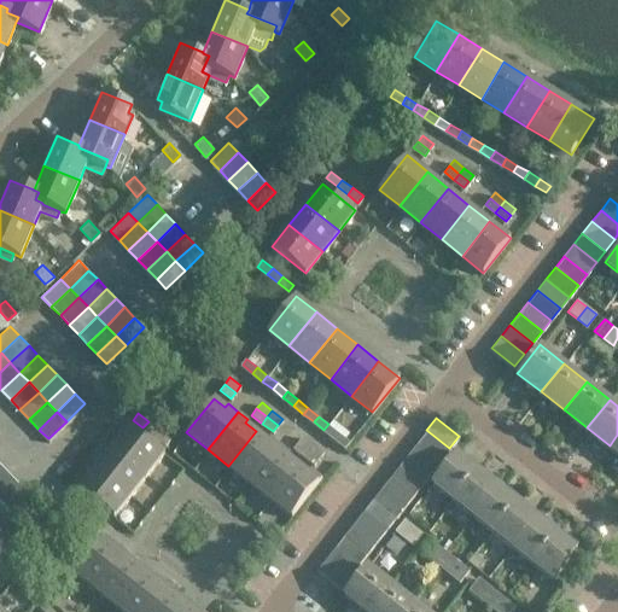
[(111,446),(145,473),(163,452),(126,421),(116,432),(120,436),(111,446)]
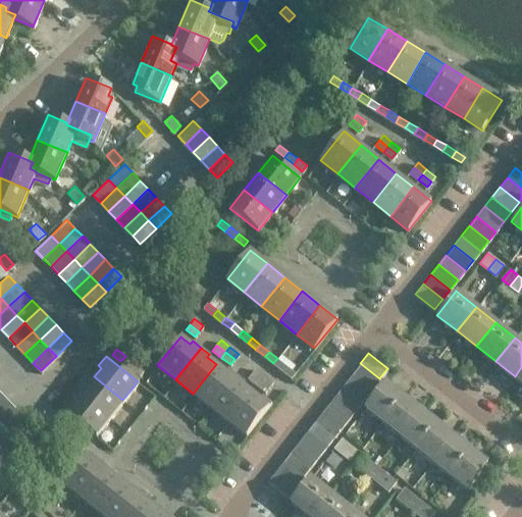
[(125,356),(120,361),(129,368),(134,363),(125,356)]
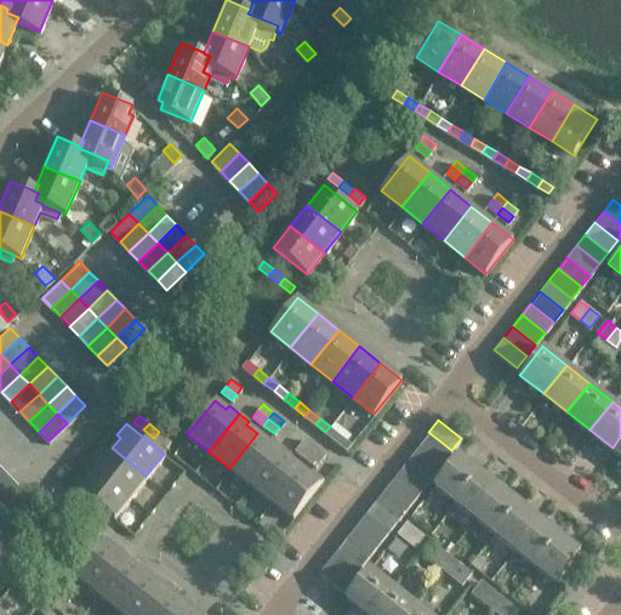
[(336,440),(341,434),(330,426),(325,432),(336,440)]
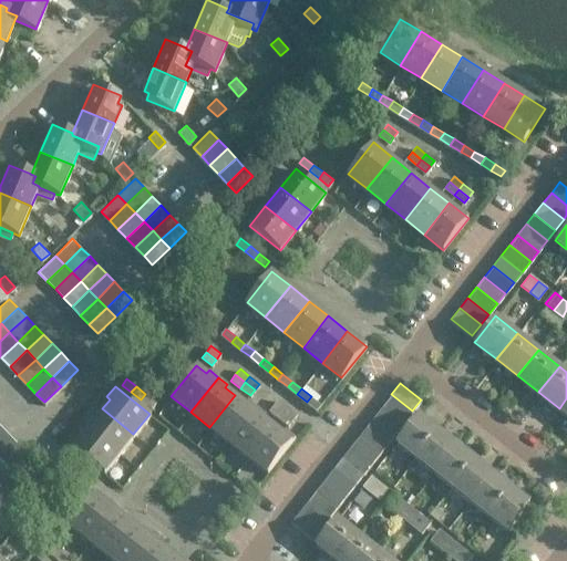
[(145,394),(141,400),(151,407),(155,401),(145,394)]
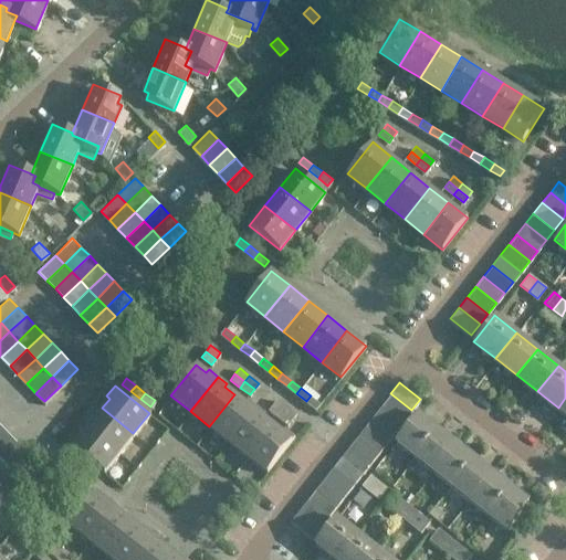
[(383,404),(404,420),(411,410),(390,393),(383,404)]
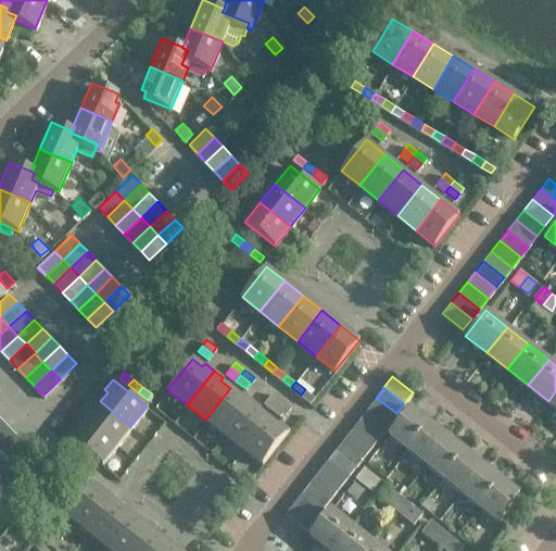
[(224,434),(251,399),(242,392),(239,396),(230,388),(205,420),(224,434)]
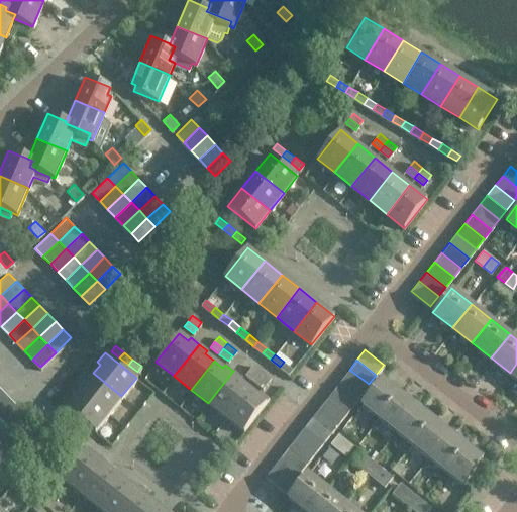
[(284,362),(280,367),(288,374),(292,369),(284,362)]
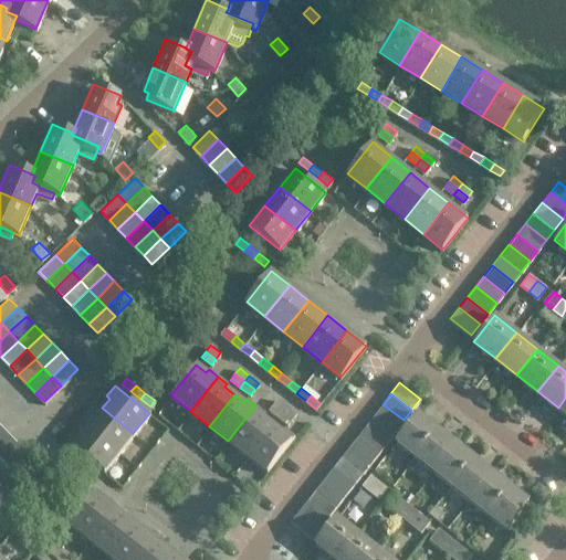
[(272,403),(282,411),(286,405),(276,398),(272,403)]
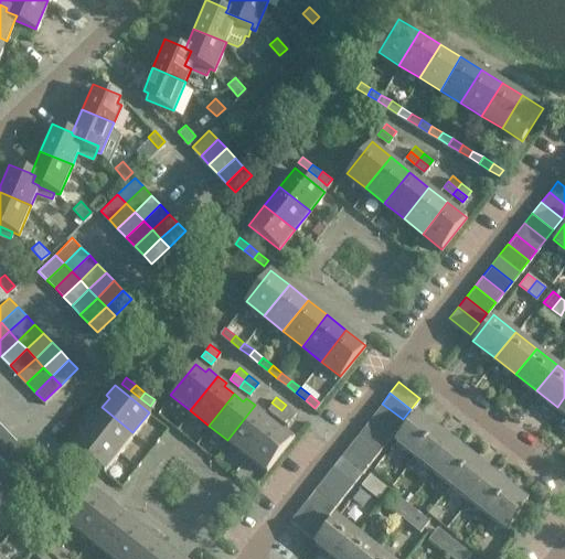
[(277,416),(281,410),(272,402),(267,409),(277,416)]
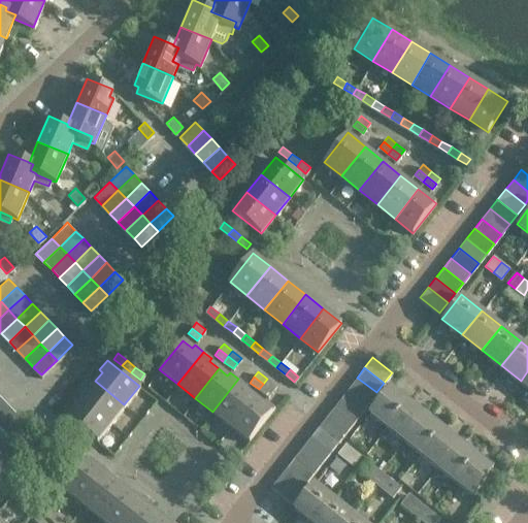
[(349,387),(368,402),(376,392),(357,378),(349,387)]
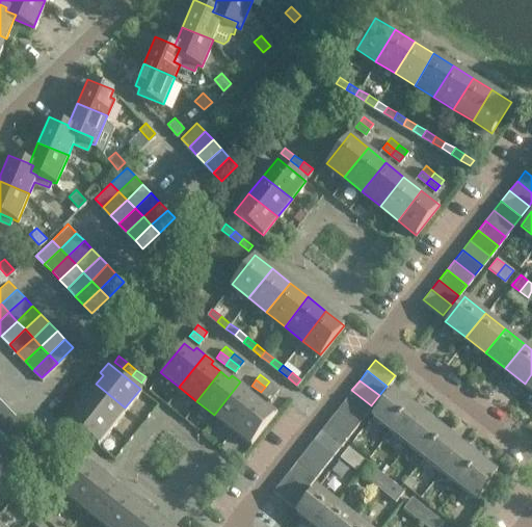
[(232,428),(255,399),(246,392),(248,389),(240,381),(214,415),(232,428)]
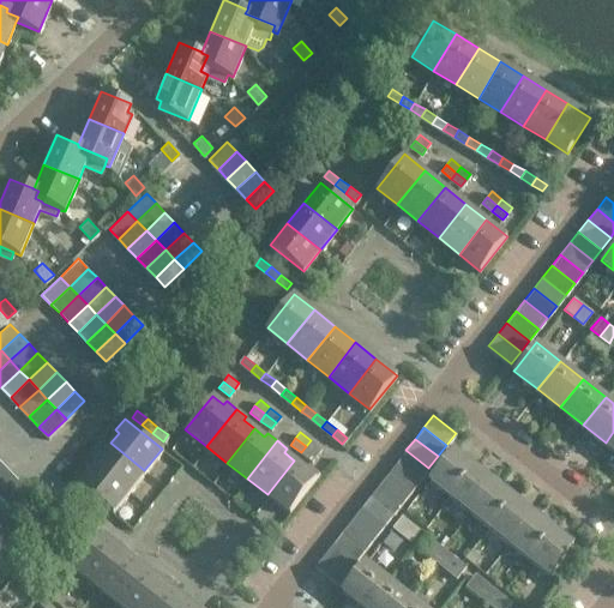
[(306,446),(317,455),(321,449),(311,440),(306,446)]
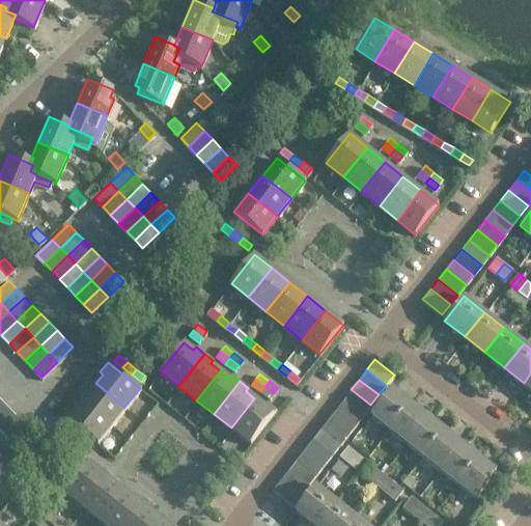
[(111,424),(124,407),(95,383),(88,392),(85,389),(79,397),(111,424)]
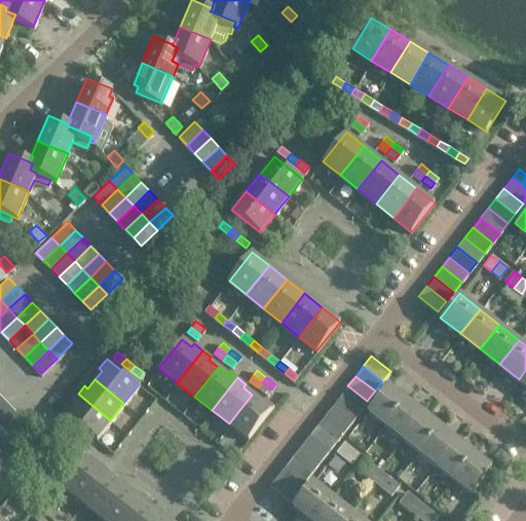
[(266,395),(271,389),(262,382),(258,387),(266,395)]
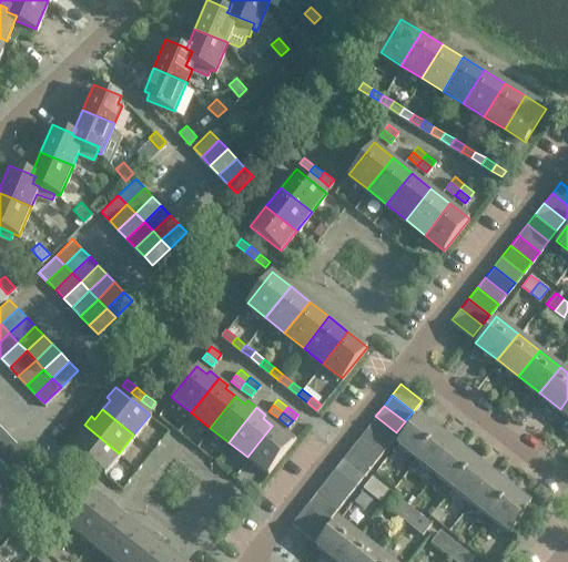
[(438,430),(418,415),(396,443),(415,458),(438,430)]
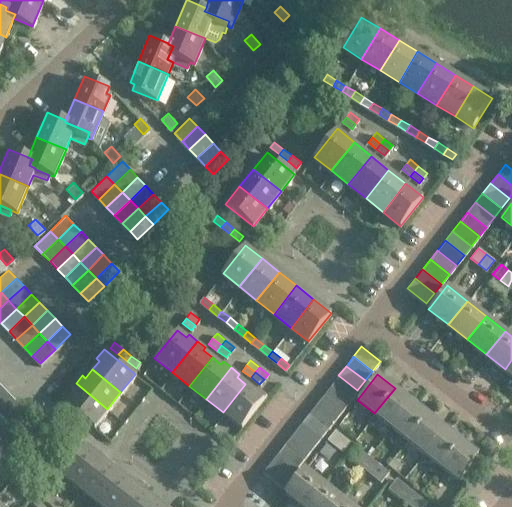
[(331,385),(350,399),(357,390),(338,375),(331,385)]
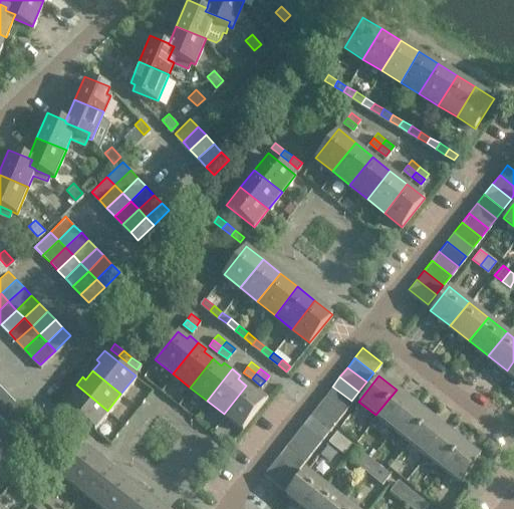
[(92,429),(107,411),(76,385),(69,394),(72,396),(64,406),(92,429)]
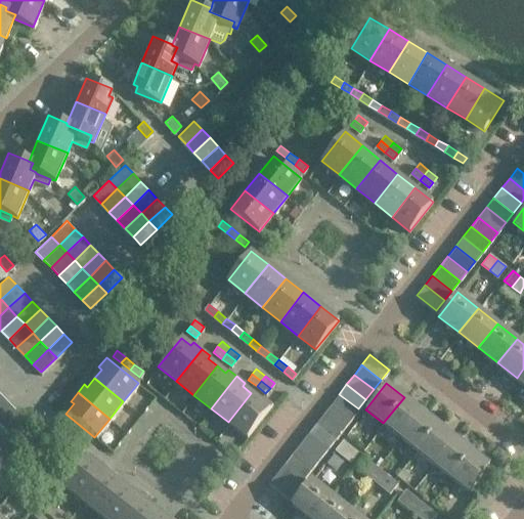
[(251,393),(228,422),(247,437),(272,404),(263,397),(260,400),(251,393)]
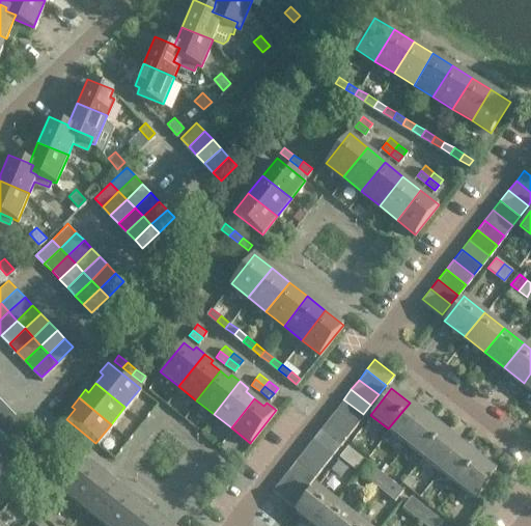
[(0,399),(0,415),(8,408),(0,399)]
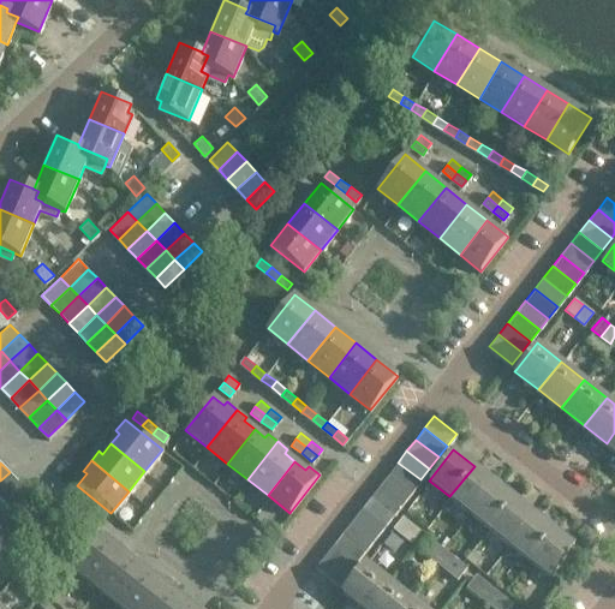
[(388,473),(411,491),(421,479),(398,463),(388,473)]
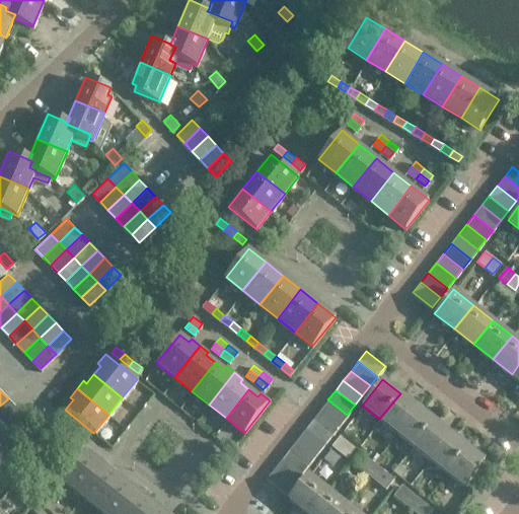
[(417,407),(400,393),(379,419),(396,432),(417,407)]
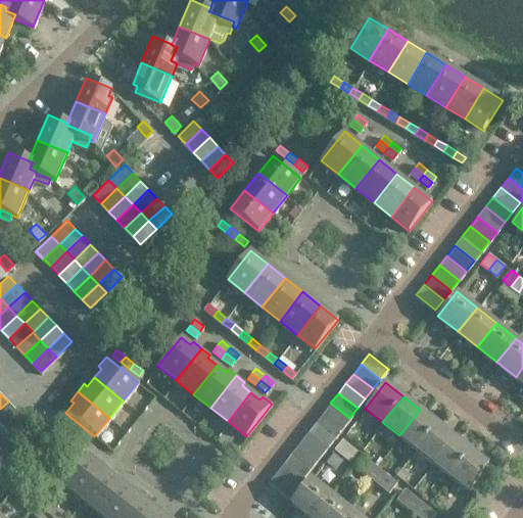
[(0,423),(0,424),(16,410),(8,402),(0,409),(0,423)]
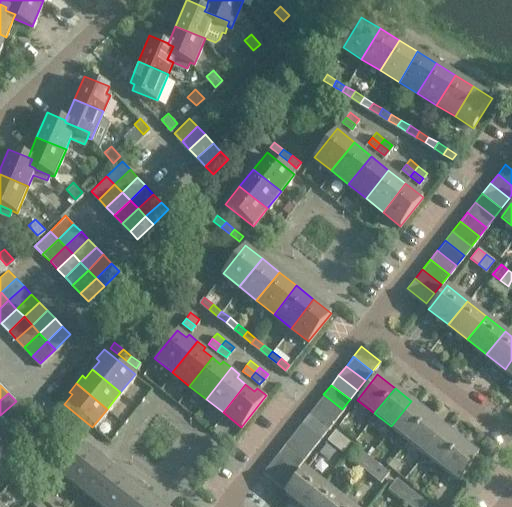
[(316,404),(334,419),(342,409),(323,394),(316,404)]
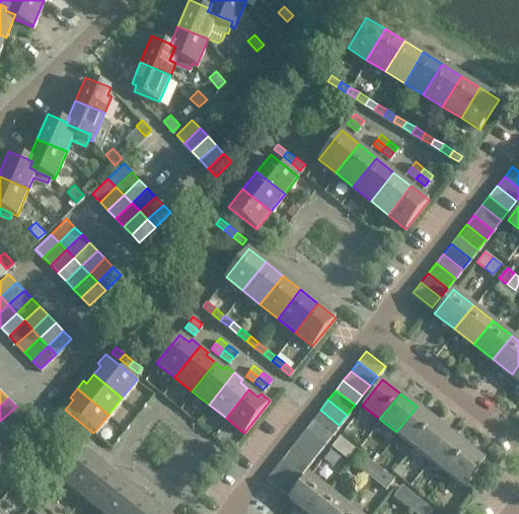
[(16,407),(0,421),(8,429),(23,414),(16,407)]
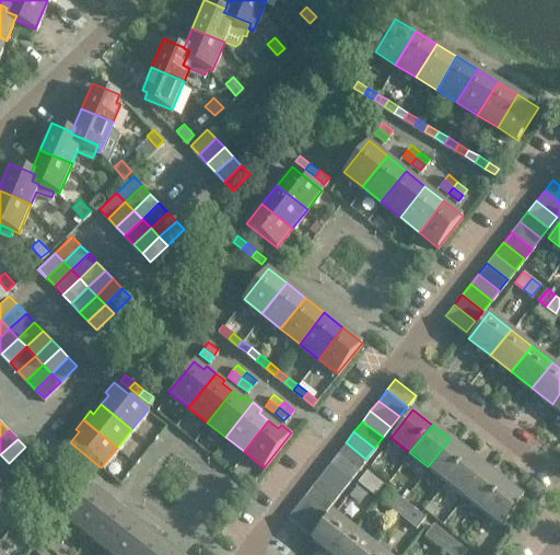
[(450,439),(428,466),(445,481),(468,453),(450,439)]
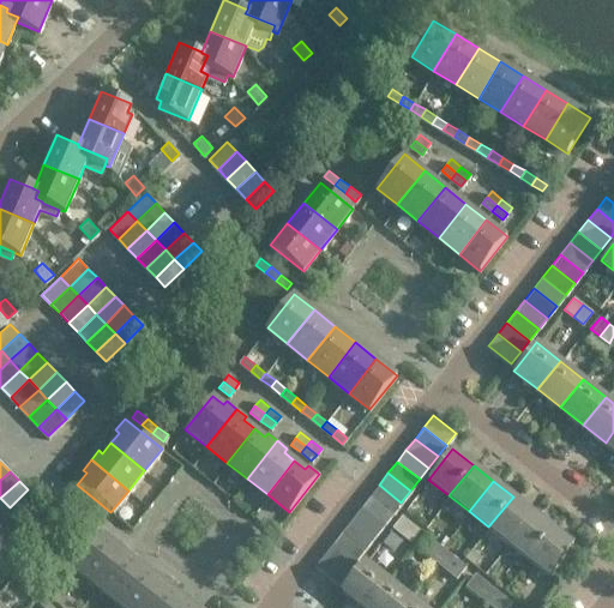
[(369,495),(392,513),(401,503),(379,485),(369,495)]
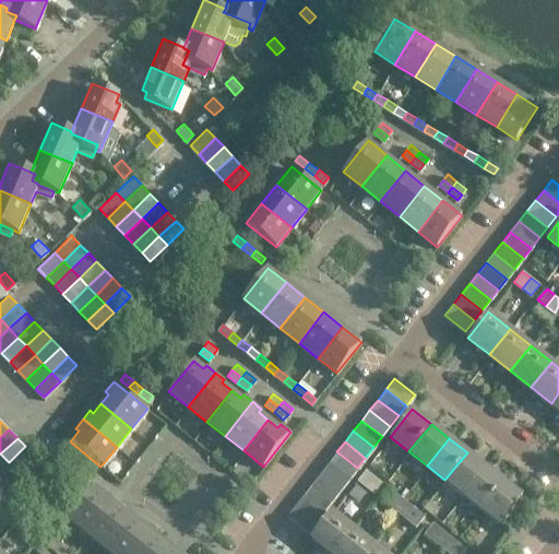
[(329,462),(348,479),(357,468),(336,451),(329,462)]
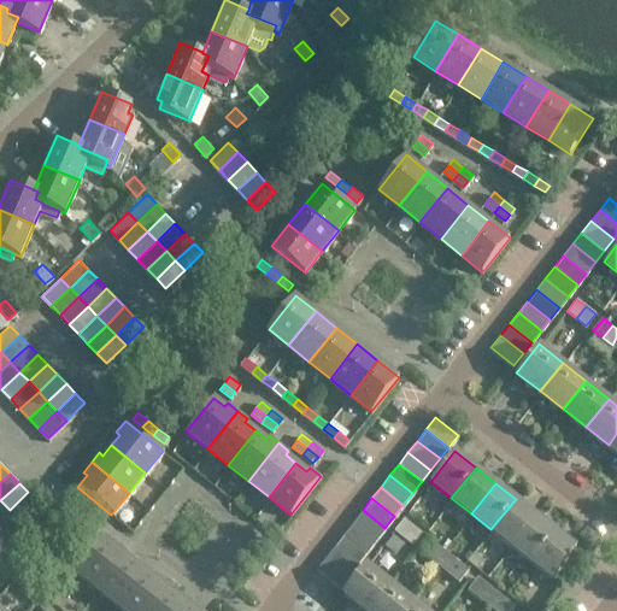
[(516,499),(491,529),(511,545),(535,515),(516,499)]
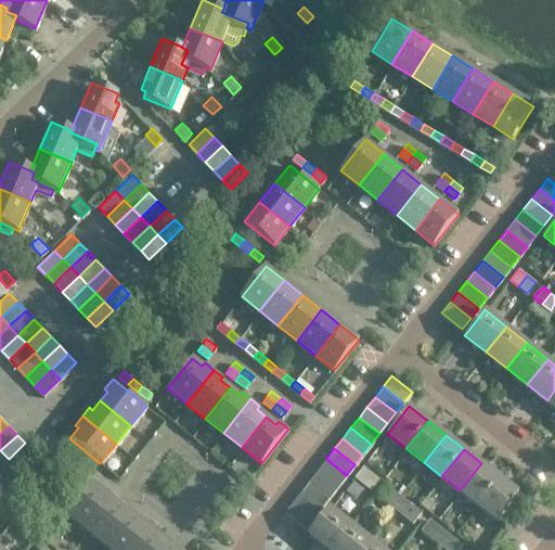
[(65,463),(69,458),(61,450),(56,456),(65,463)]
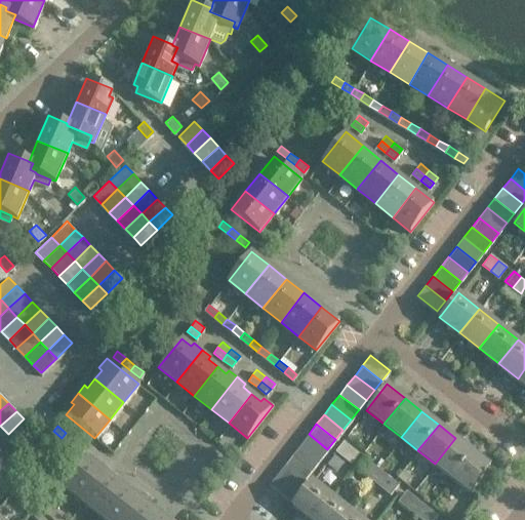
[(71,445),(75,439),(66,433),(62,438),(71,445)]
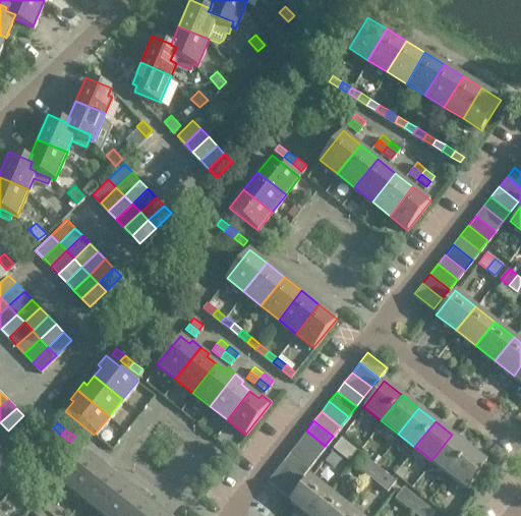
[(298,440),(317,455),(325,446),(306,431),(298,440)]
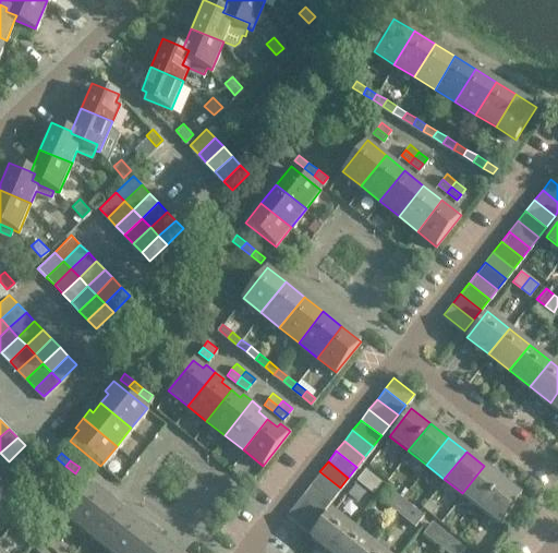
[(484,466),(462,493),(480,508),(502,480),(484,466)]
